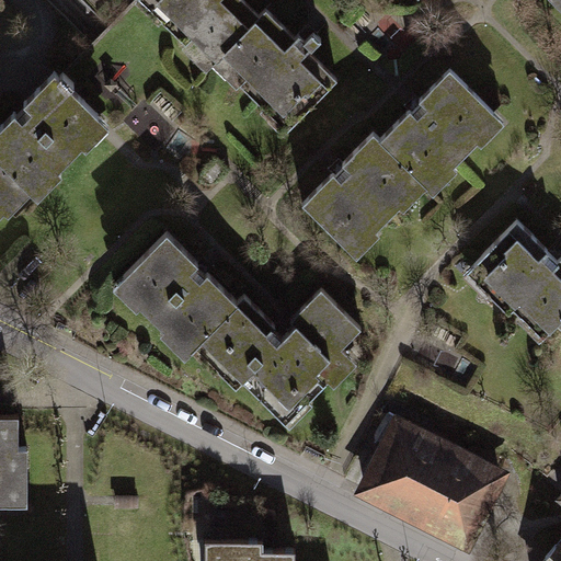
[(245,0),(164,0),(151,15),(290,142),(342,87),(245,0)]
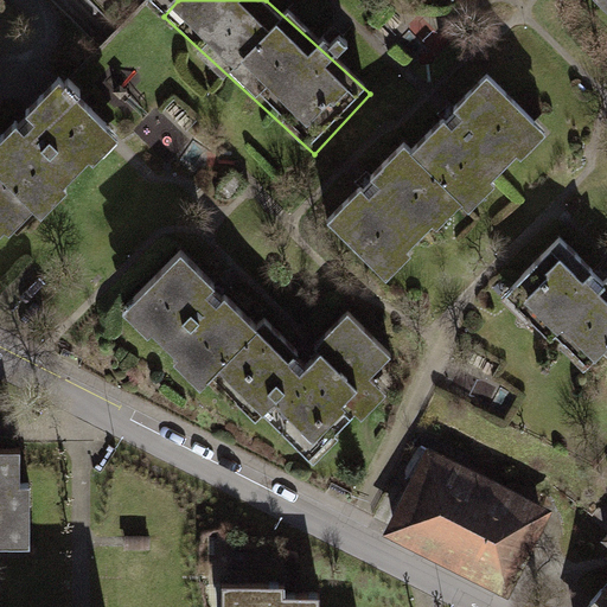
[(438,0),(453,16),(468,0),(438,0)]
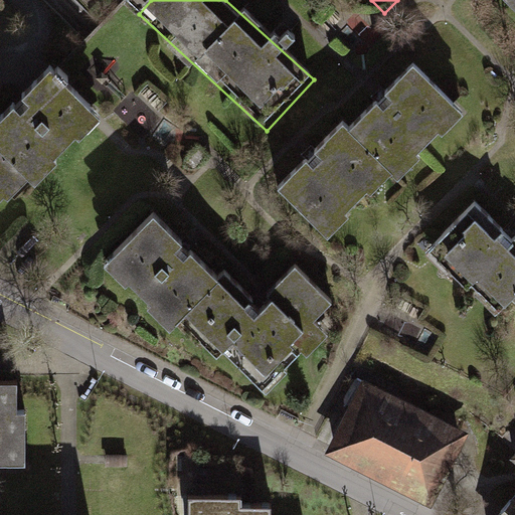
[(514,0),(504,0),(514,12),(514,0)]
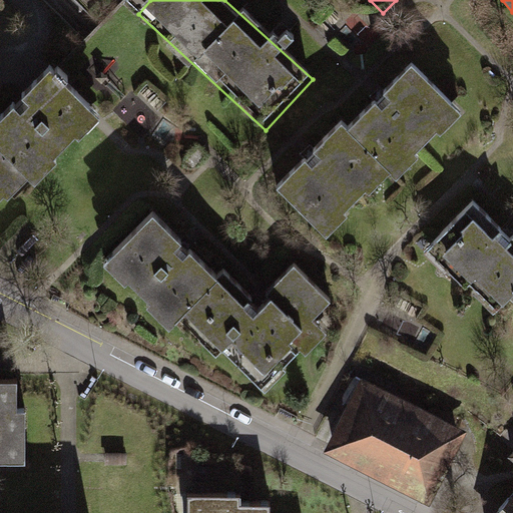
[(405,64),(273,195),(327,249),(459,118),(405,64)]
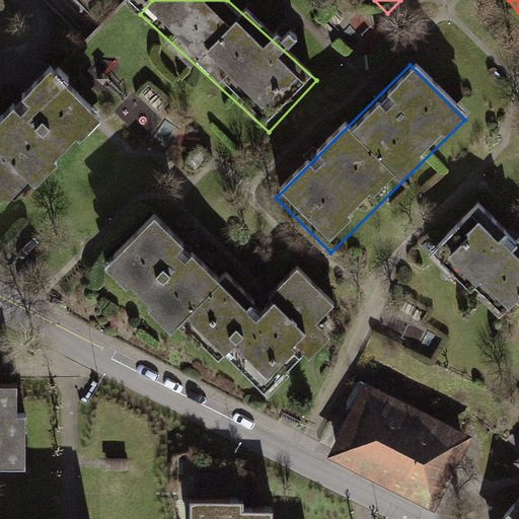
[(53,72),(0,121),(0,219),(102,123),(53,72)]
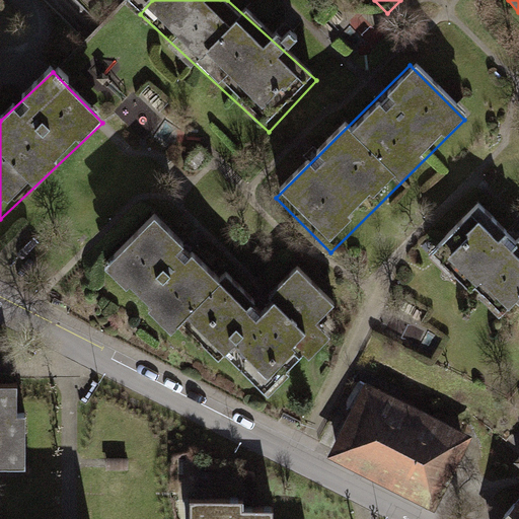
[(518,235),(484,201),(435,248),(507,320),(518,308),(518,235)]
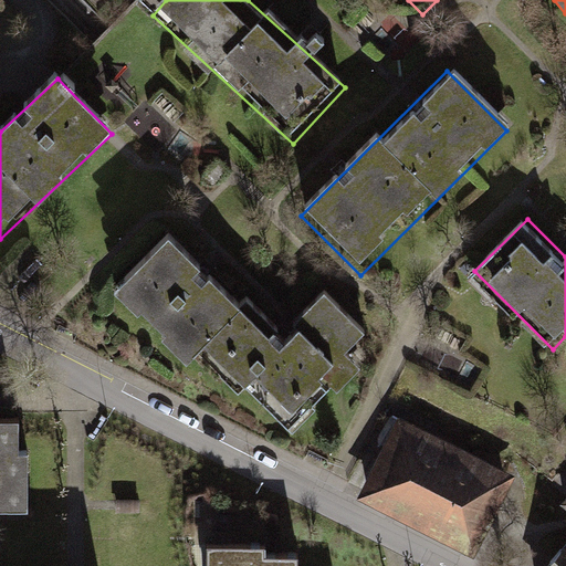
[(178,223),(109,291),(191,373),(211,353),(303,444),(369,378),(350,359),(371,337),(334,300),(294,339),(178,223)]
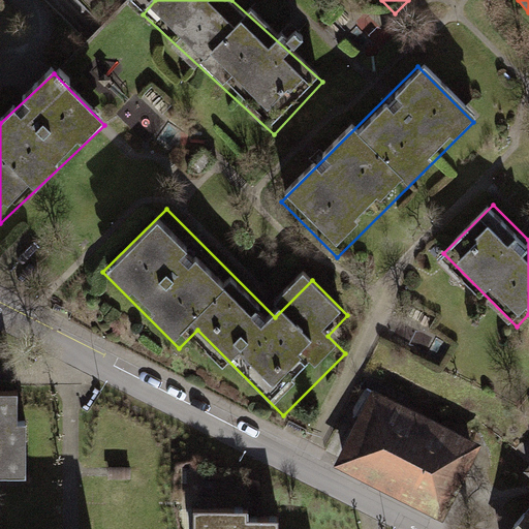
[(483,446),(374,392),(336,467),(444,522),(483,446)]
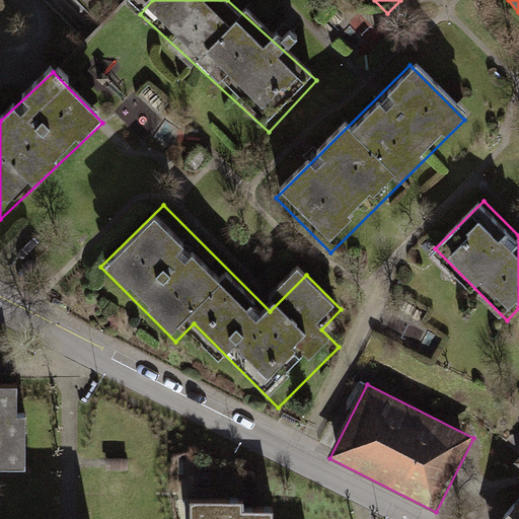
[(0,468),(24,469),(24,419),(15,419),(15,389),(0,388),(0,468)]
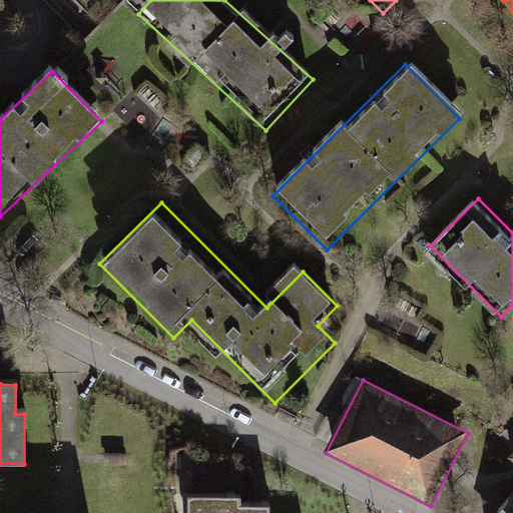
[(241,487),(186,488),(186,512),(271,512),(271,496),(242,496),(241,487)]
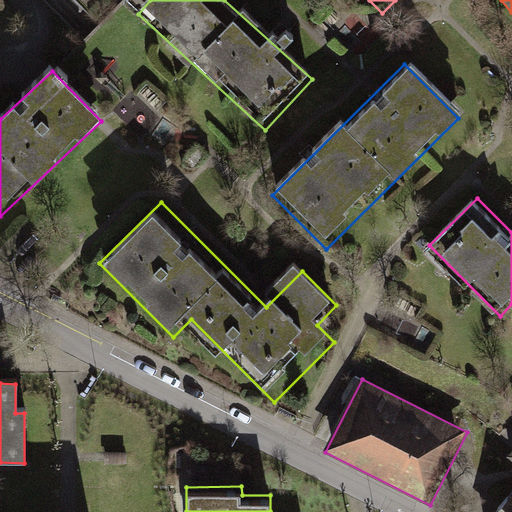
[(511,511),(511,496),(499,511),(511,511)]
